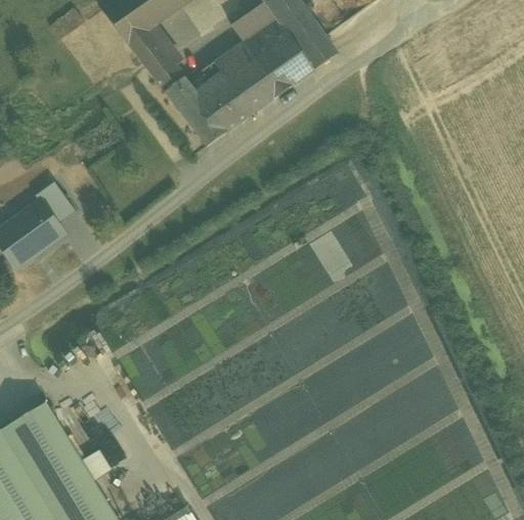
[(110,0),(99,7),(128,46),(151,29),(159,24),(191,0),(110,0)]
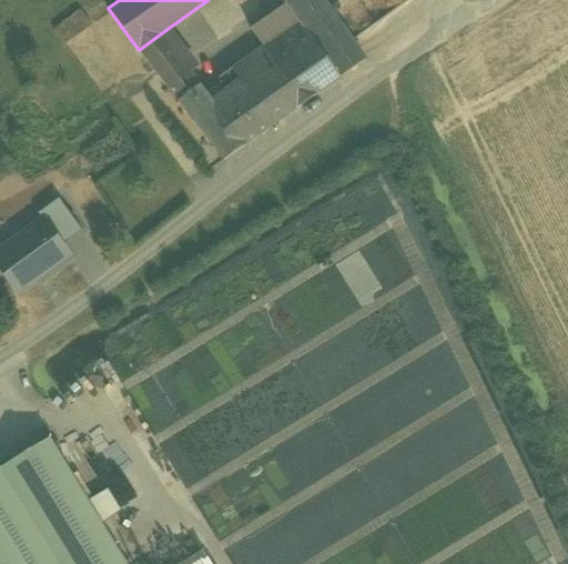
[(298,19),(285,0),(250,26),(262,42),(263,44),(298,19)]
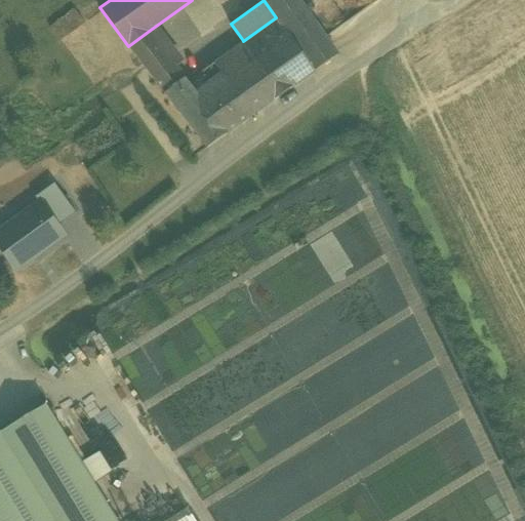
[(264,0),(276,17),(288,35),(314,70),(339,51),(301,0),(264,0)]
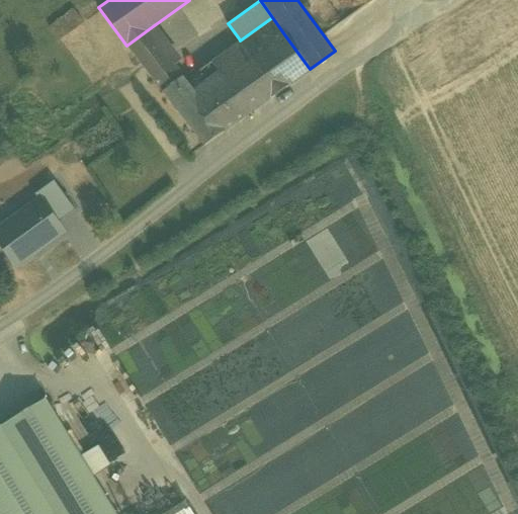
[(73,7),(49,24),(59,39),(83,21),(73,7)]
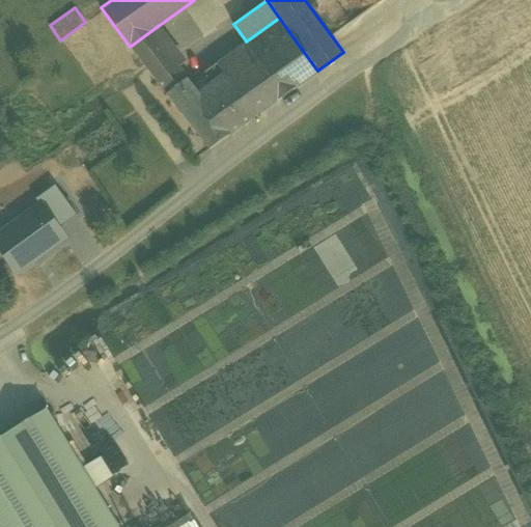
[(216,60),(223,71),(229,80),(291,35),(279,18),(246,42),(245,39),(216,60)]
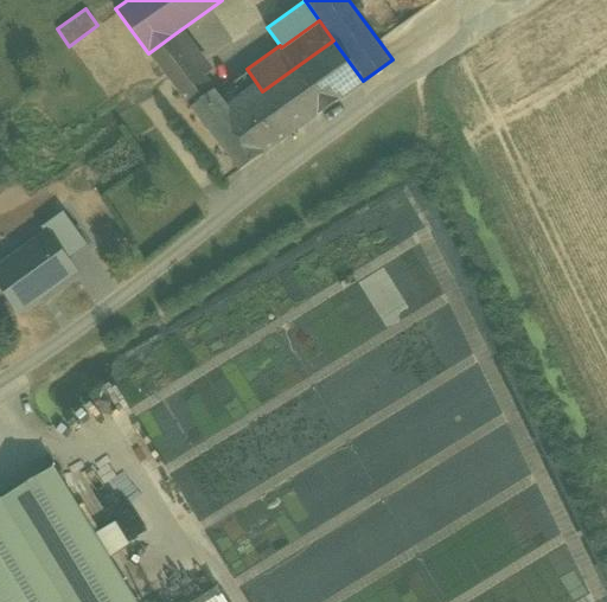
[(213,68),(184,27),(176,33),(204,75),(213,68)]
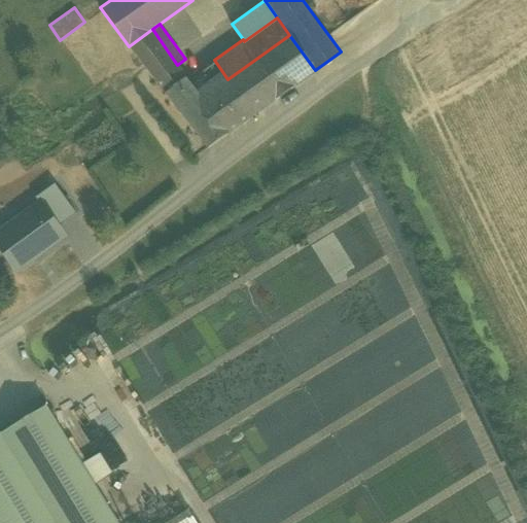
[(152,29),(129,46),(165,92),(186,76),(177,65),(152,29)]
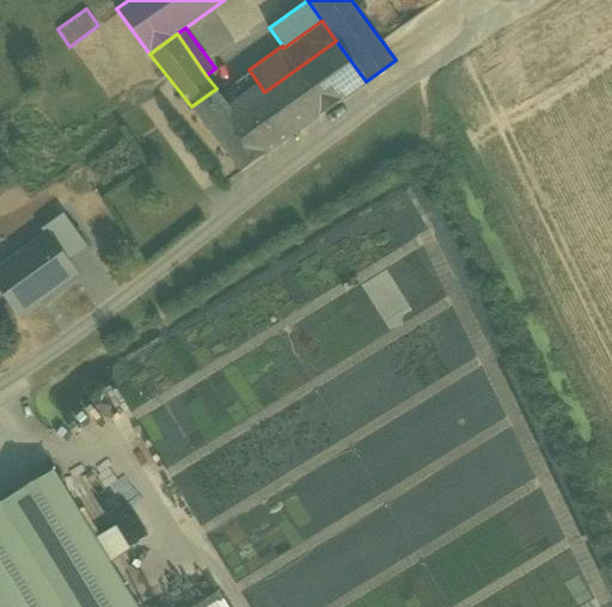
[(336,41),(264,92),(294,133),(366,81),(336,41)]
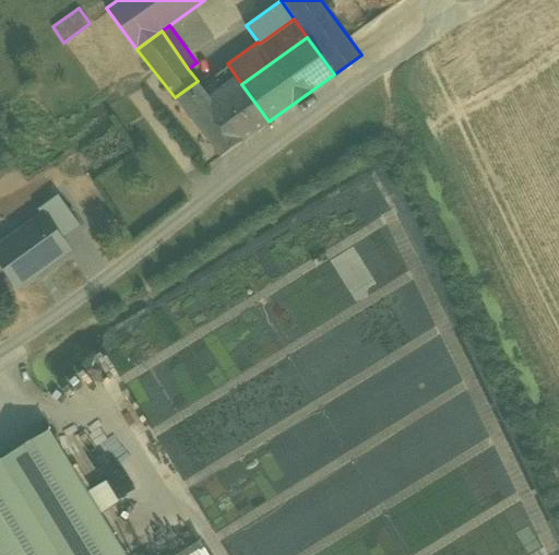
[(235,74),(207,95),(240,140),(241,141),(269,121),(241,84),(235,74)]
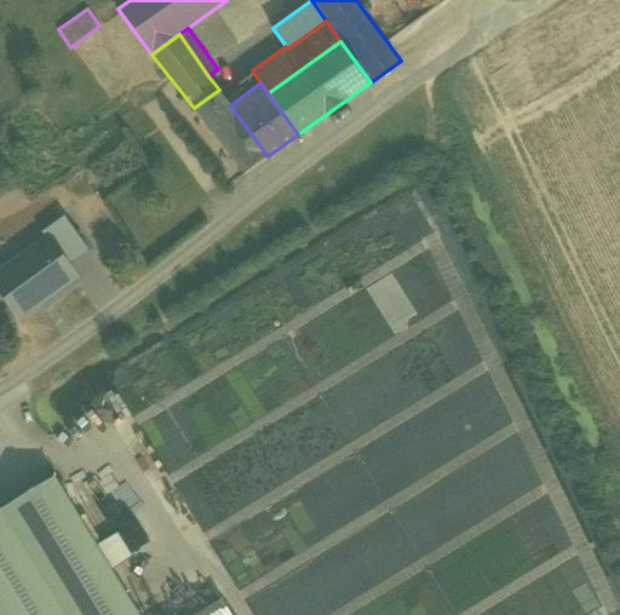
[(230,105),(219,90),(194,108),(244,172),(267,155),(230,105)]
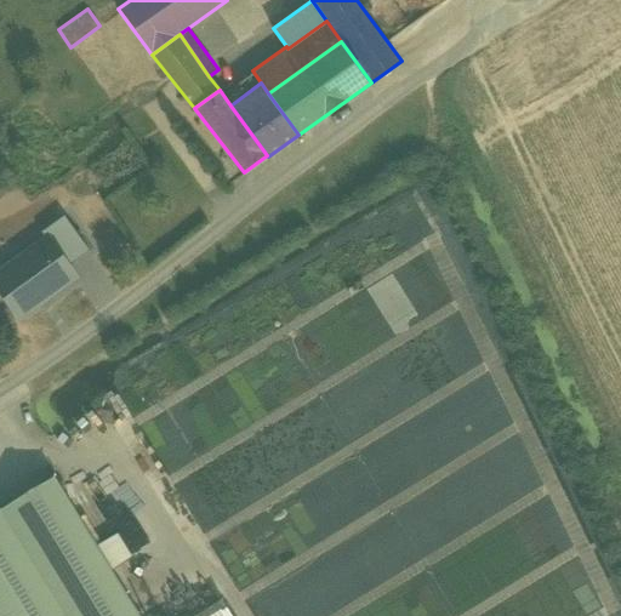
[(419,203),(376,200),(374,256),(383,257),(382,263),(429,266),(432,221),(419,221),(419,203)]
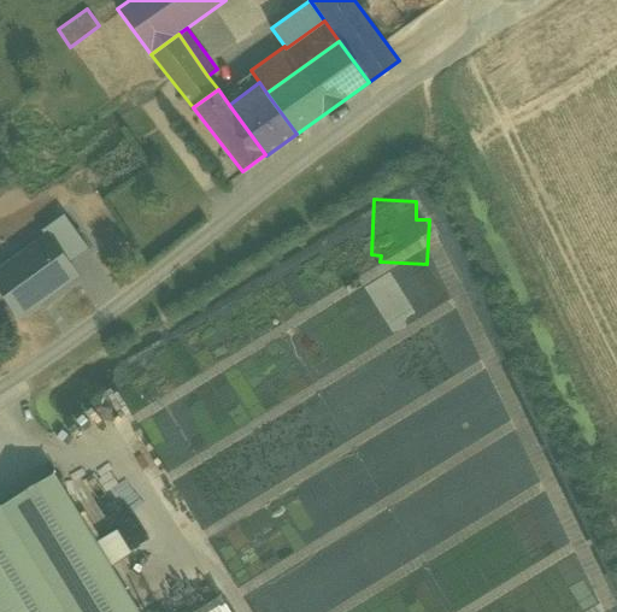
[(417,284),(440,280),(438,266),(415,271),(417,284)]
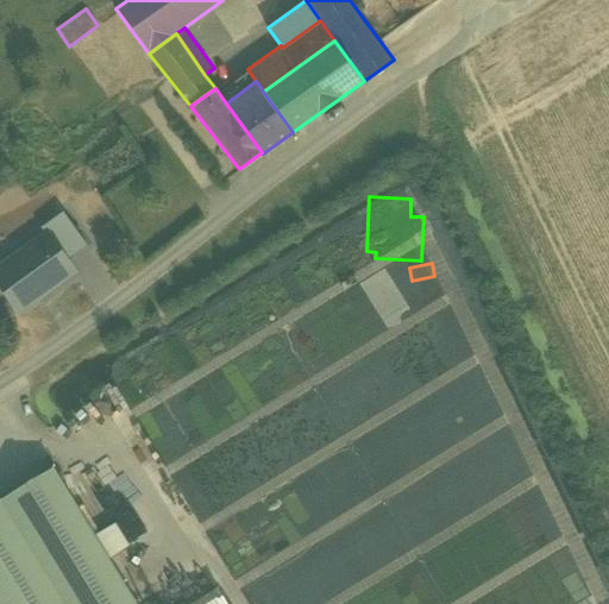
[(186,327),(111,372),(131,407),(148,396),(156,409),(175,397),(168,385),(190,371),(181,354),(196,345),(186,327)]
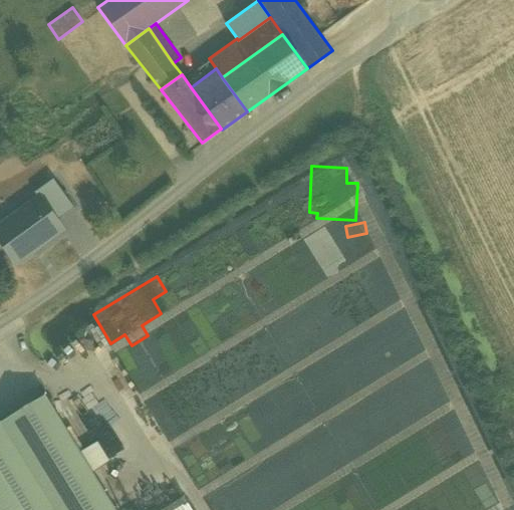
[(44,394),(0,421),(0,509),(116,509),(92,471),(79,451),(44,394)]
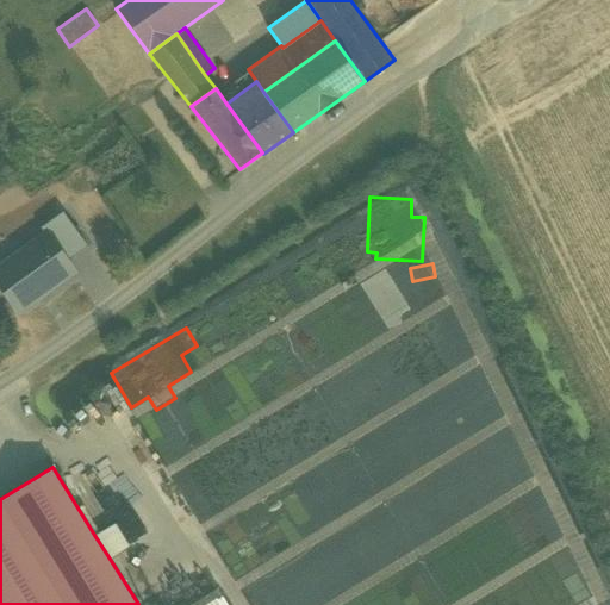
[(116,522),(94,535),(110,559),(130,546),(116,522)]
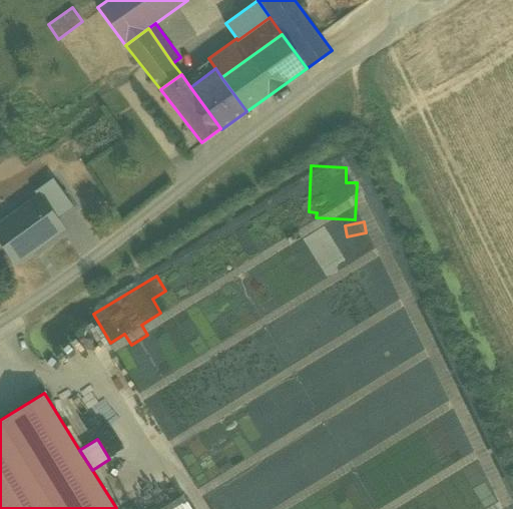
[(191,508),(182,494),(156,508),(191,508)]
